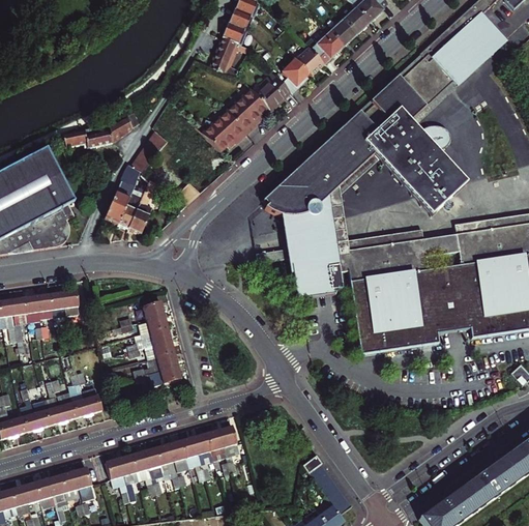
[(237,0),(234,8),(246,13),(258,19),(263,5),(257,0),(237,0)]
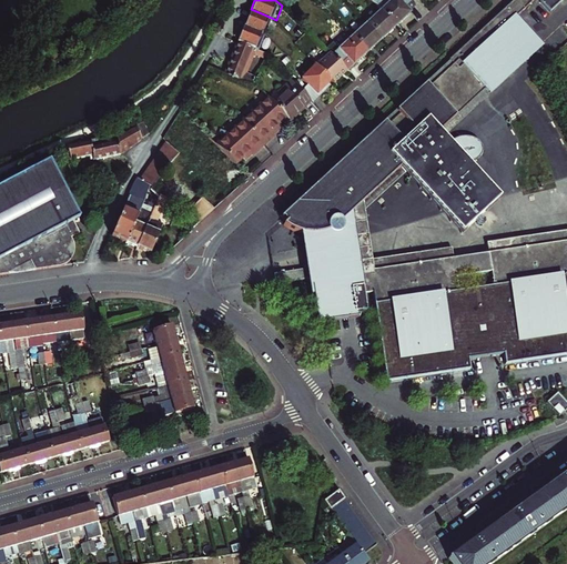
[(286,220),(284,222),(285,222),(286,223),(287,223),(287,224),(289,224),(290,224),(291,225),(292,225),(293,225),(294,227),(295,227),(296,227),(297,227),(299,228),(300,228),(301,228),(302,228),(303,229),(304,229),(305,229),(306,229),(307,229),(309,229),(310,229),(311,229),(312,229),(313,229),(314,229),(315,229),(316,229),(317,229),(319,229),(320,229),(321,229),(322,229),(323,228),(324,228),(325,228),(326,228),(327,227),(332,261),(310,264),(311,273),(317,320),(360,313),(358,308),(366,308),(364,289),(373,288),(386,379),(471,365),(469,355),(504,350),(505,361),(566,351),(566,228),(488,240),(490,253),(455,258),(454,245),(373,257),(360,259),(353,211),(403,165),(407,170),(464,231),(502,195),(469,161),(472,160),(473,159),(474,157),(475,155),(476,153),(476,151),(477,150),(477,148),(476,145),(476,143),(475,142),(474,140),(473,139),(472,138),(469,137),(468,136),(466,134),(464,134),(463,134),(461,134),(458,134),(456,136),(455,137),(453,138),(452,139),(451,140),(446,134),(442,130),(488,87),(492,89),(489,91),(490,91),(530,54),(546,41),(528,22),(524,26),(515,17),(519,12),(533,0),(544,0),(553,10),(563,0),(513,0),(451,57),(452,58),(455,62),(431,84),(427,81),(398,109),(401,112),(391,121),(387,118),(283,214),(287,220),(286,220)]
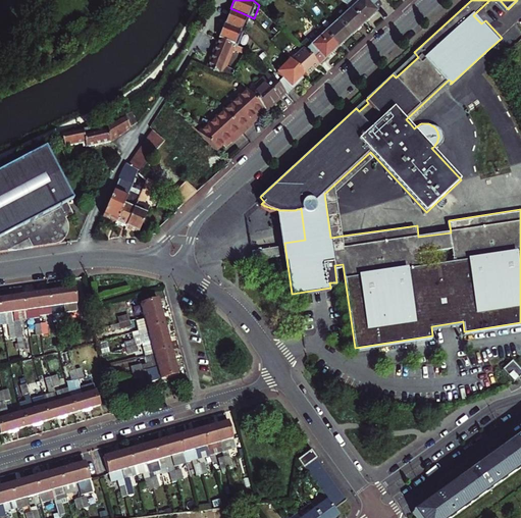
[(359,0),(352,6),(365,20),(378,8),(371,1),(372,0),(359,0)]
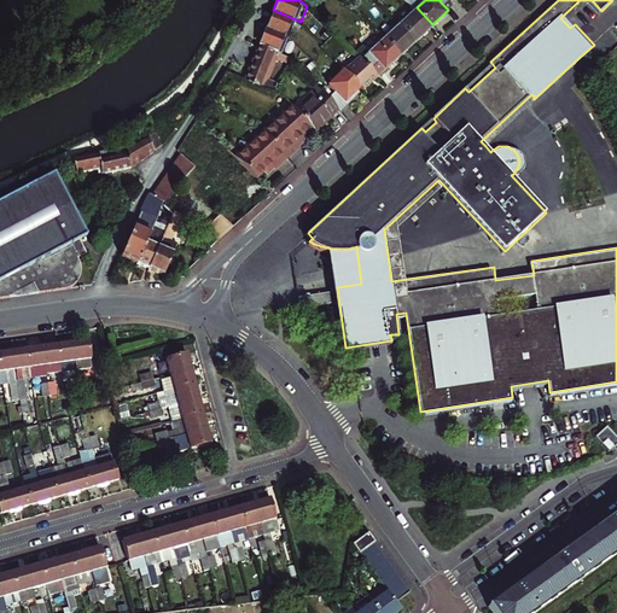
[(417,7),(401,22),(417,39),(432,24),(417,7)]
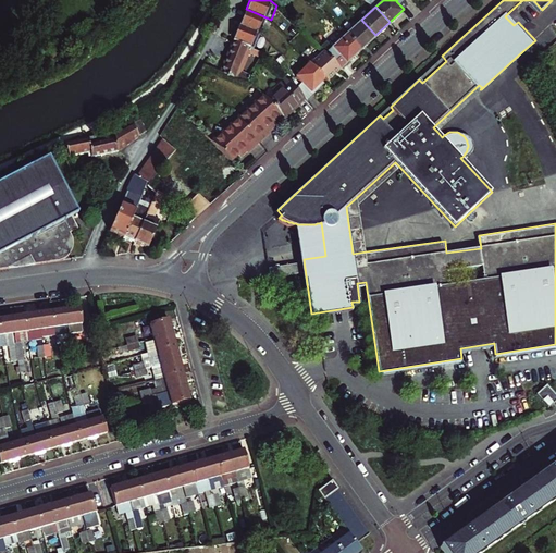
[(259,14),(246,9),(241,22),(255,27),(259,14)]
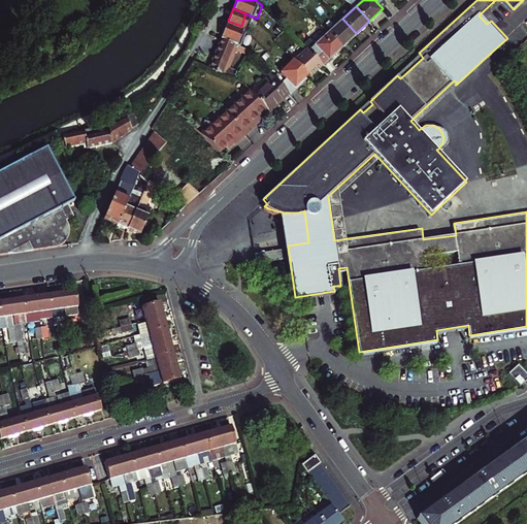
[(483,11),(479,15),(487,24),(491,21),(483,11)]
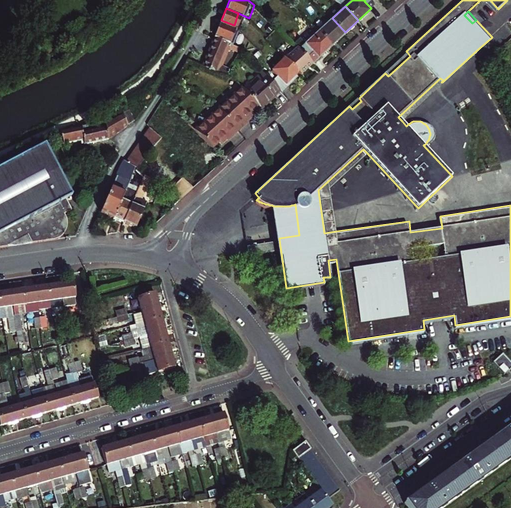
[(345,32),(332,18),(319,30),(332,44),(345,32)]
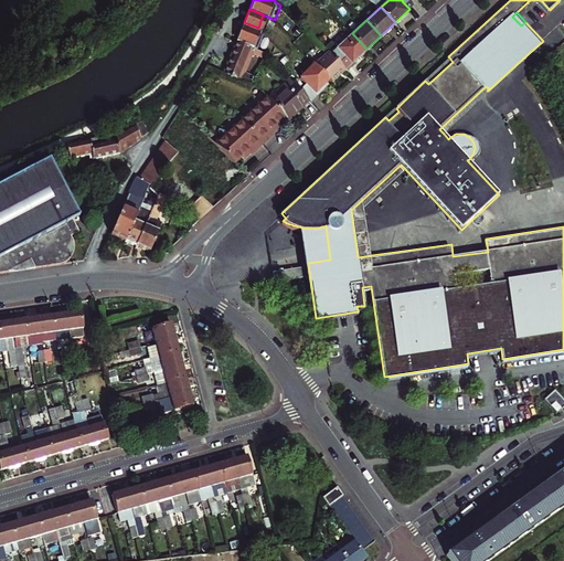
[(252,44),(258,28),(244,22),(237,39),(252,44)]
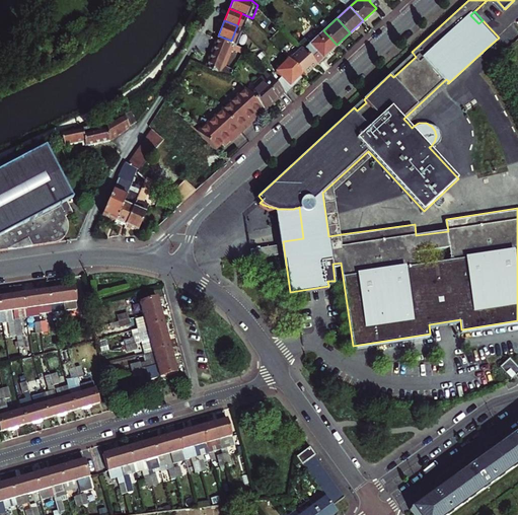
[(306,35),(301,40),(319,62),(337,45),(323,30),(311,42),(306,35)]
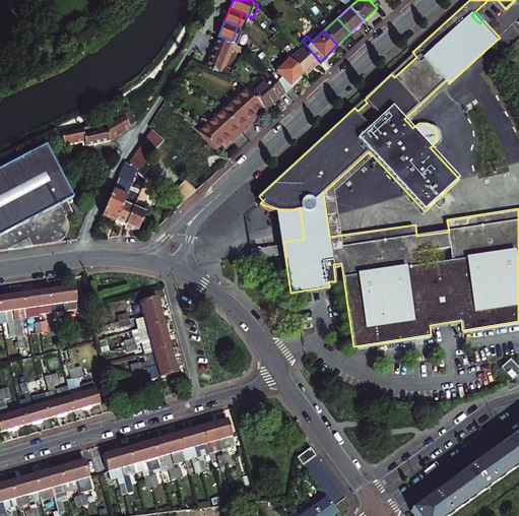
[(218,36),(213,49),(226,54),(232,41),(218,36)]
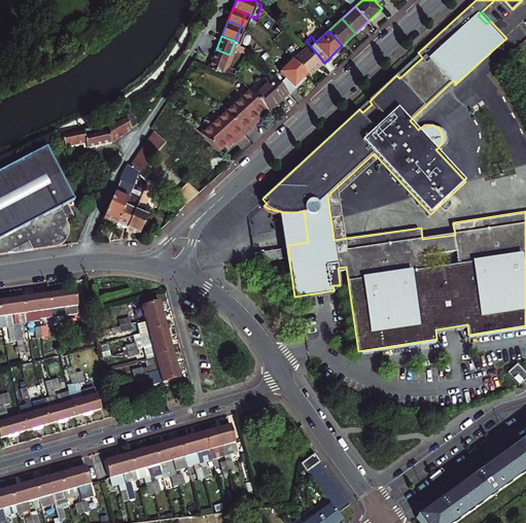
[(239,42),(249,46),(250,42),(240,38),(239,42)]
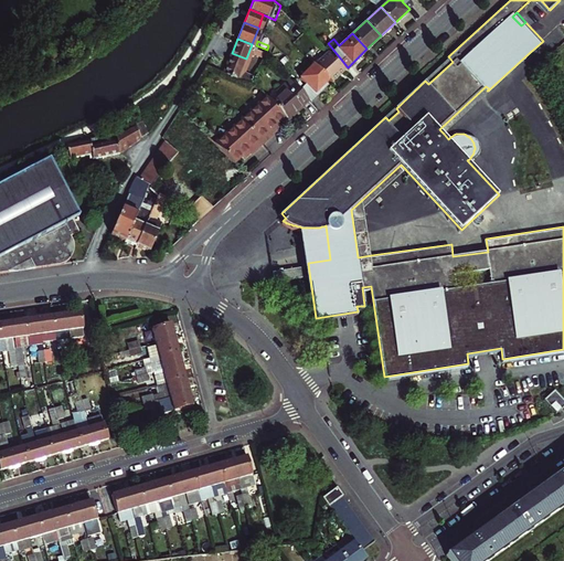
[(334,80),(348,67),(330,50),(317,62),(334,80)]
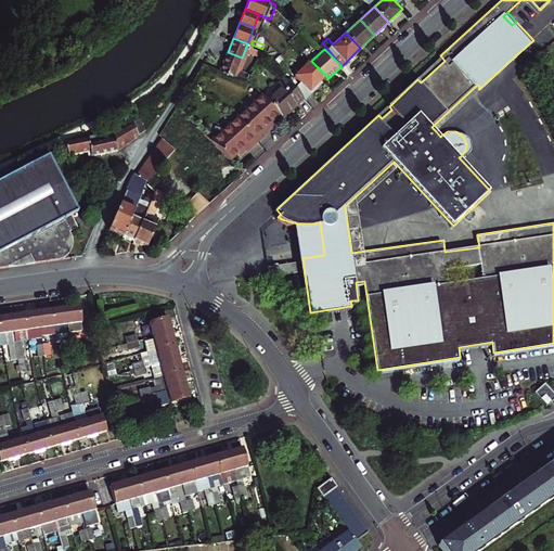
[(233,77),(242,58),(228,52),(221,71),(233,77)]
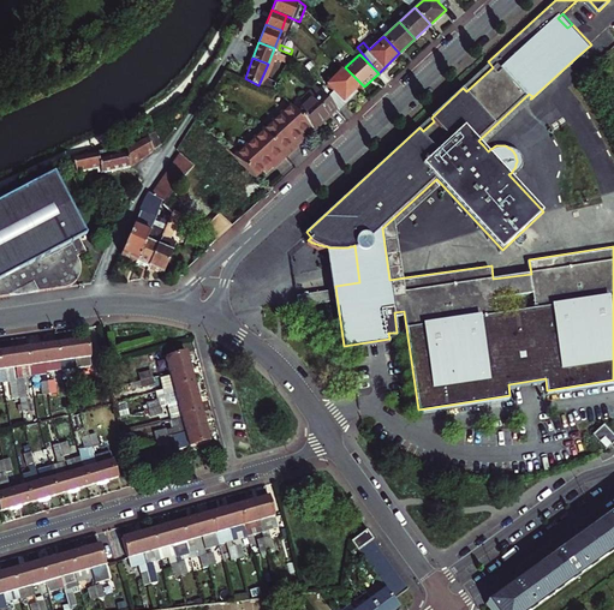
[(529,94),(478,141),(483,145),(576,60),(574,59),(531,99),(530,99),(532,96),(529,94)]
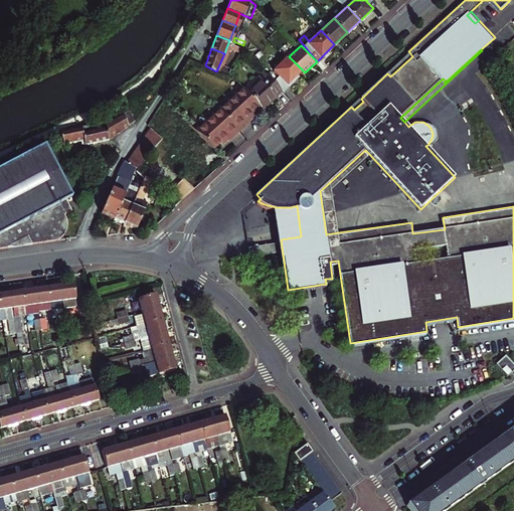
[(260,199),(261,199),(257,194),(351,107),(354,110),(363,102),(361,99),(387,73),(390,76),(412,56),(409,52),(254,194),(260,199)]
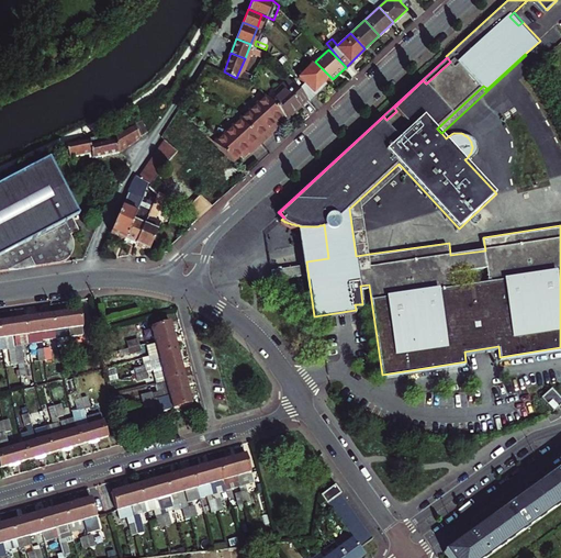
[(298,89),(309,99),(318,88),(307,78),(298,89)]
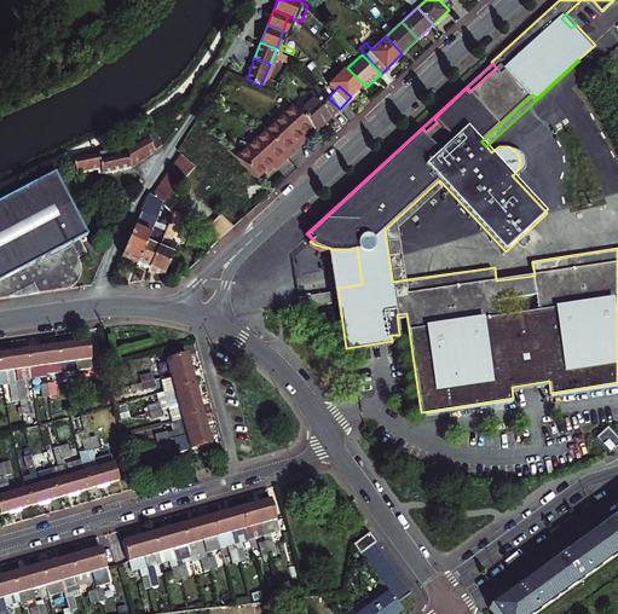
[(321,131),(340,109),(328,98),(317,88),(310,96),(316,100),(301,116),(316,127),(321,131)]
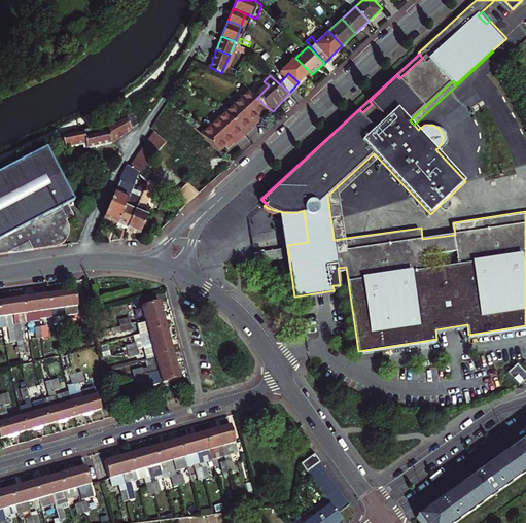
[(261,115),(269,108),(256,99),(250,94),(230,114),(250,134),(259,125),(255,120),(261,115)]
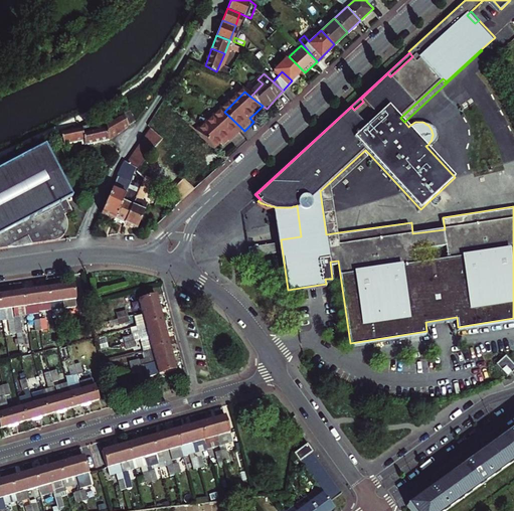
[(130,123),(126,111),(119,114),(123,127),(130,123)]
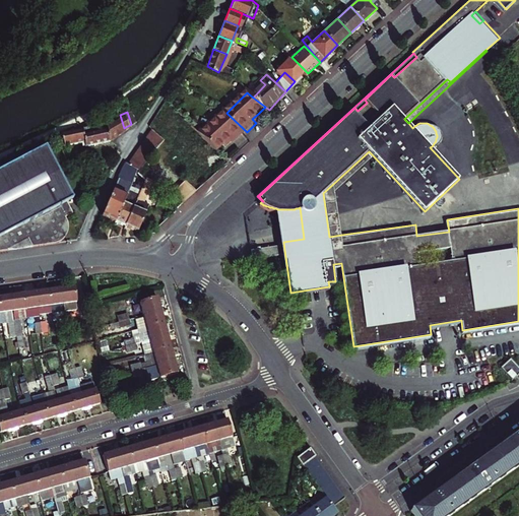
[(247,132),(226,113),(204,135),(219,151),(226,144),(233,138),(237,142),(247,132)]
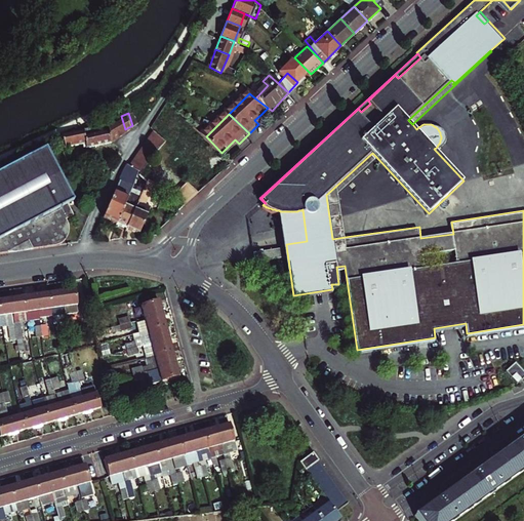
[(254,120),(258,124),(265,119),(260,115),(254,120)]
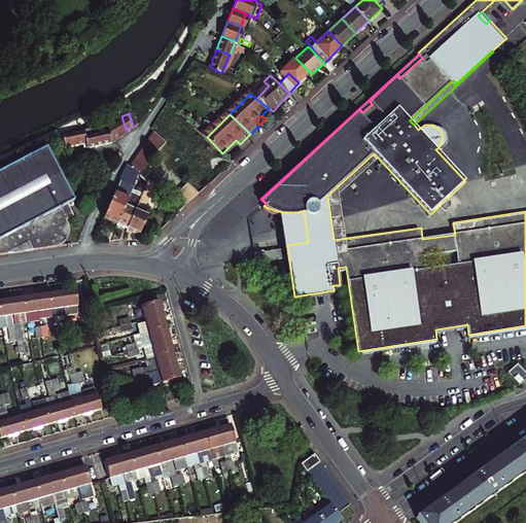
[(113,119),(76,128),(61,132),(62,137),(63,144),(80,141),(81,145),(83,144),(84,145),(110,141),(126,130),(121,116),(113,119)]
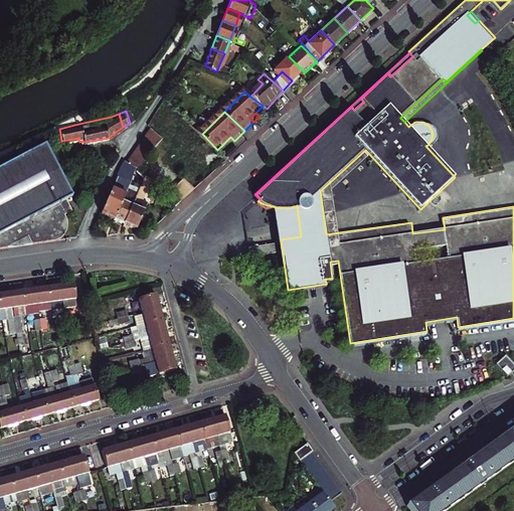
[(152,126),(137,148),(145,155),(151,146),(161,134),(152,126)]
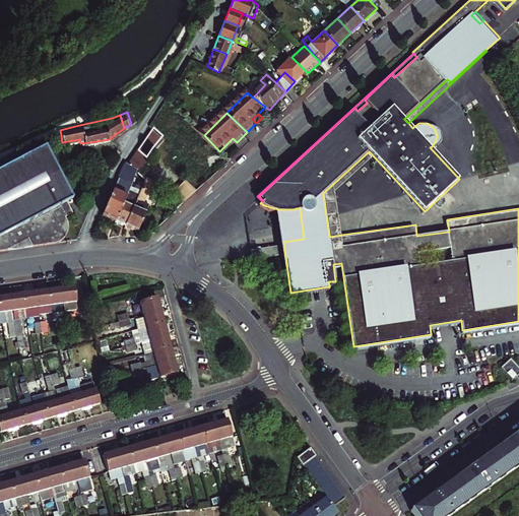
[(231,148),(237,142),(233,138),(226,144),(231,148)]
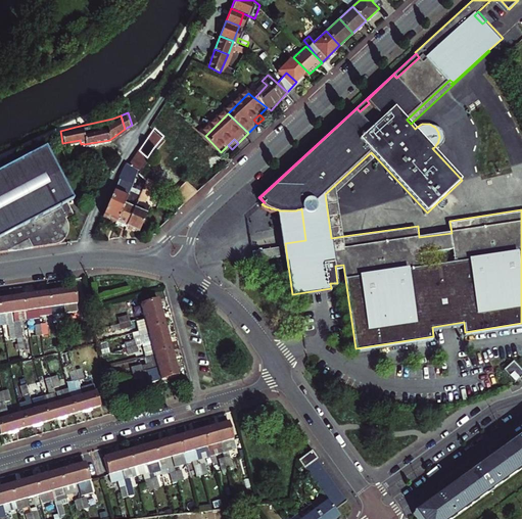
[(0,249),(8,248),(8,247),(30,237),(31,245),(54,242),(59,240),(62,238),(64,236),(65,235),(67,233),(68,228),(68,224),(67,220),(65,217),(73,213),(67,201),(73,198),(46,146),(8,168),(0,172),(0,249)]
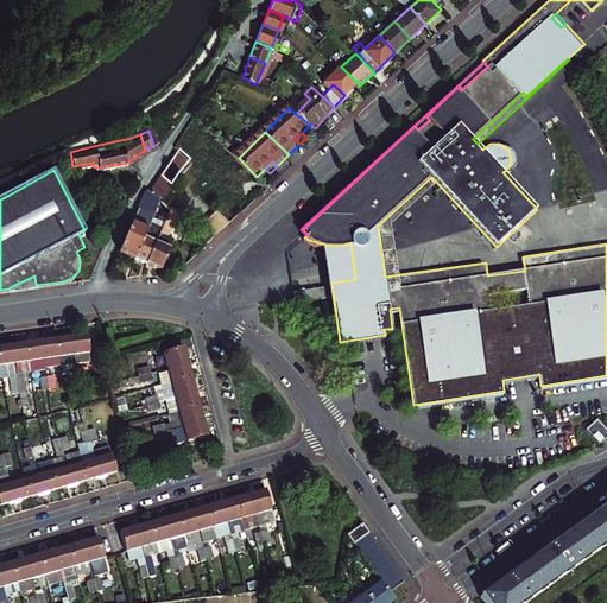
[(162,175),(152,189),(160,192),(159,196),(162,198),(171,183),(162,175)]
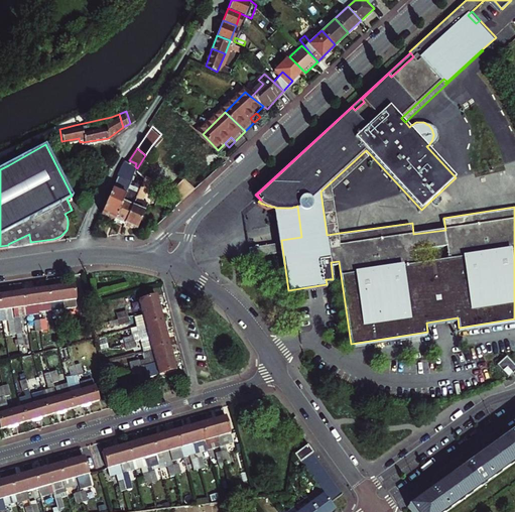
[(327,235),(339,233),(333,187),(370,154),(366,150),(320,192),(327,235)]
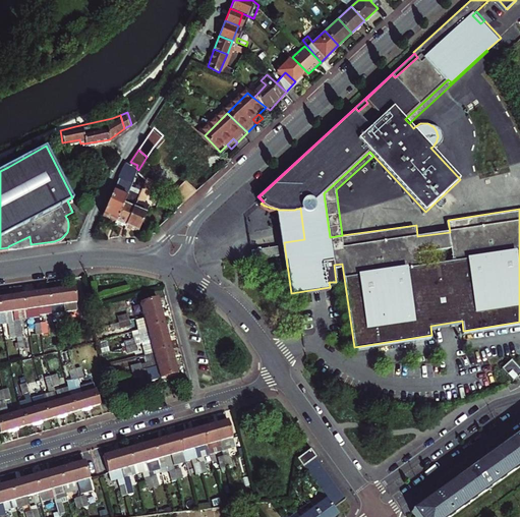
[(220,158),(212,160),(213,167),(222,166),(220,158)]
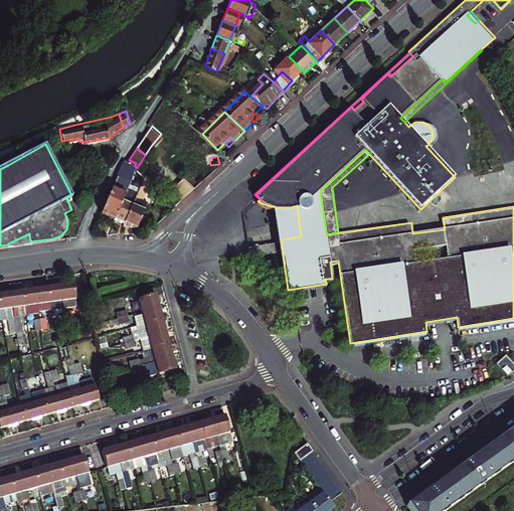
[(128,159),(125,158),(102,210),(115,216),(127,190),(131,179),(135,166),(136,163),(129,160),(128,159)]
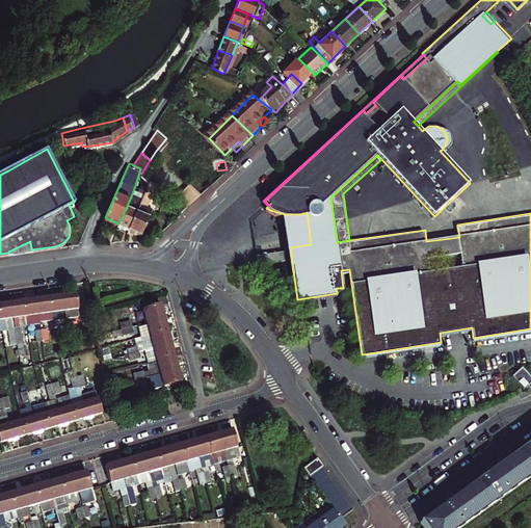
[(140,204),(129,228),(141,233),(154,207),(147,204),(156,182),(149,179),(148,180),(150,182),(140,204)]
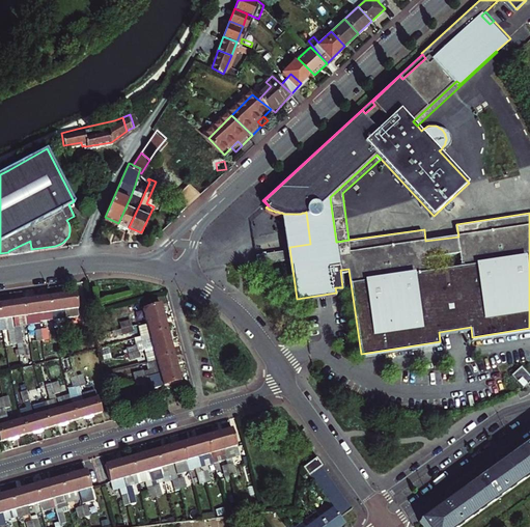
[(201,192),(191,183),(180,194),(190,203),(201,192)]
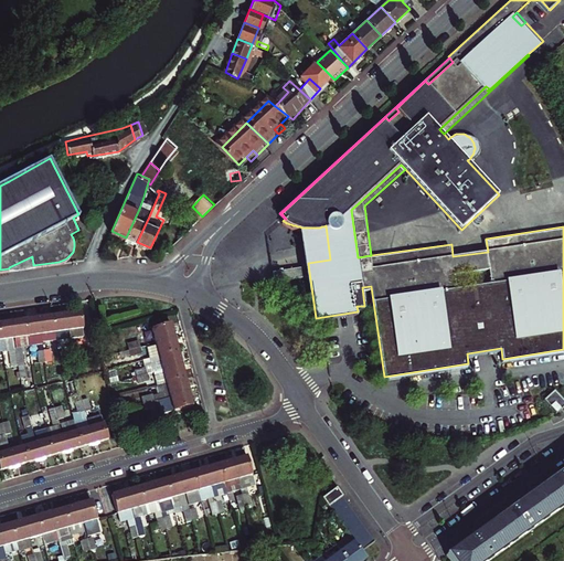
[(137,242),(149,217),(141,213),(142,210),(139,209),(126,237),(137,242)]
